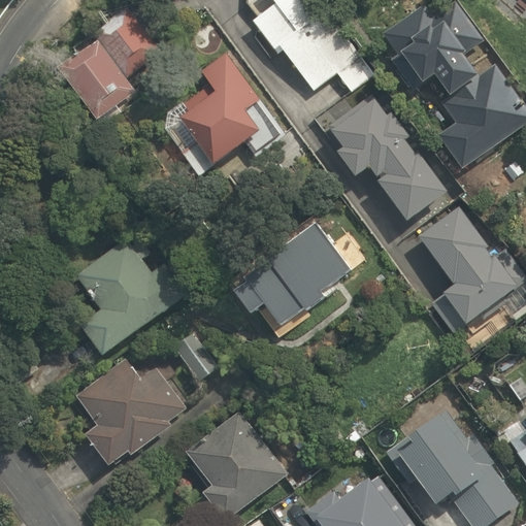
[(371,76),(311,0),(273,0),(249,21),(276,56),(283,51),(317,94),(336,78),(349,94),(371,76)]
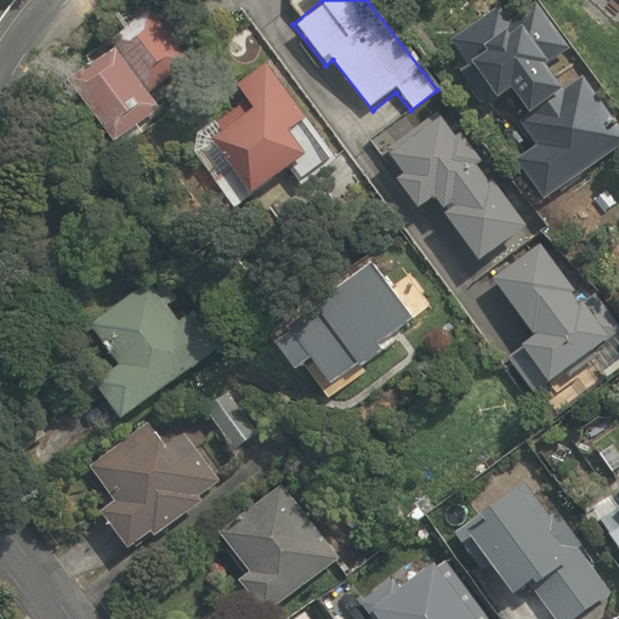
[(618,0),(585,0),(618,28),(618,0)]
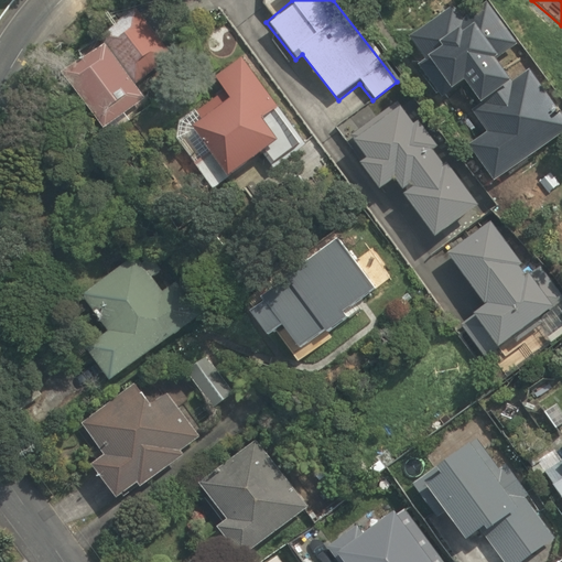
[(171,61),(128,9),(105,29),(110,36),(92,51),(85,42),(55,66),(105,128),(147,94),(140,86),(171,61)]
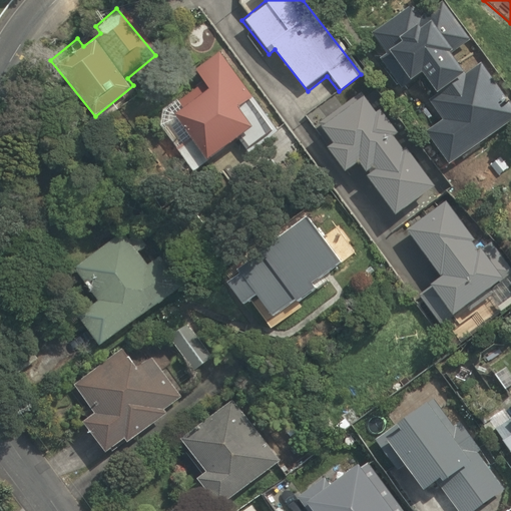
[(297,148),(215,49),(158,95),(210,159),(245,131),(254,142),(264,135),(283,159),(297,148)]
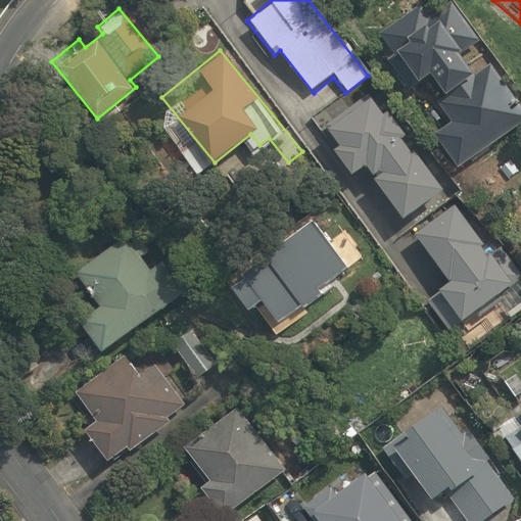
[(470,82),(458,62),(425,84),(430,92),(420,98),(434,121),(427,125),(458,172),(520,129),(520,108),(493,66),(470,82)]
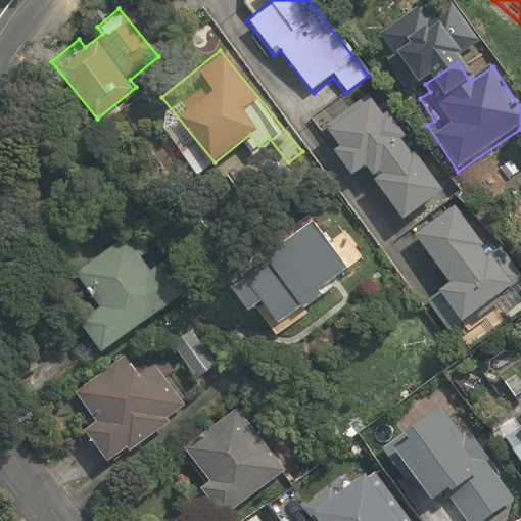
[(444,193),(363,85),(313,123),(327,142),(336,134),(344,145),(333,153),(349,175),(366,162),(410,220),(444,193)]
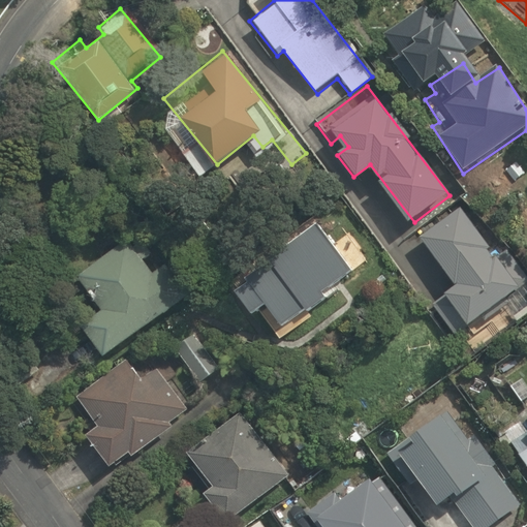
[(526,274),(463,200),(424,235),(464,280),(433,308),(459,338),(526,278),(526,274)]
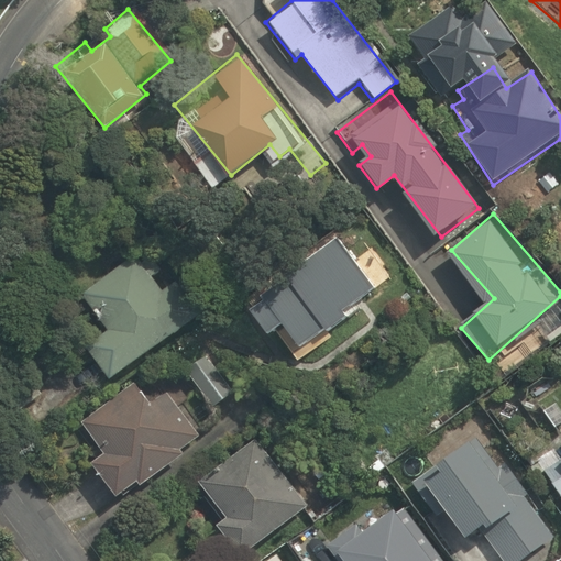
[(334,234),(333,235),(243,307),(266,336),(282,322),(305,352),(352,315),(348,309),(399,268),(382,246),(358,265),(334,234)]
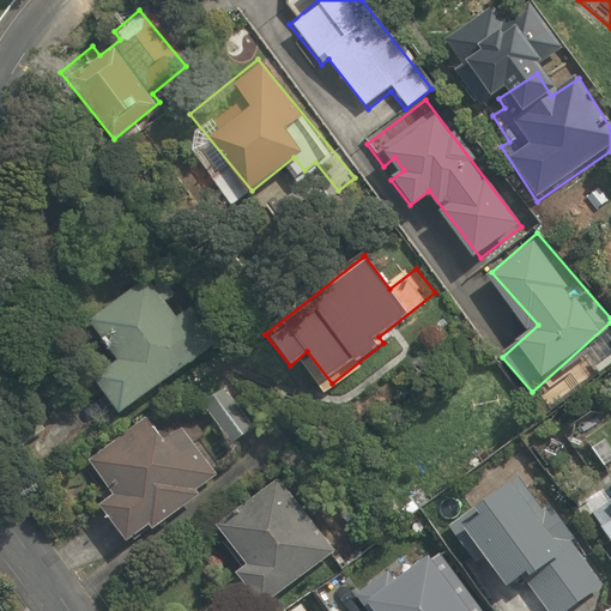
[(95,377),(120,411),(222,337),(168,264),(82,326),(110,367),(95,377)]
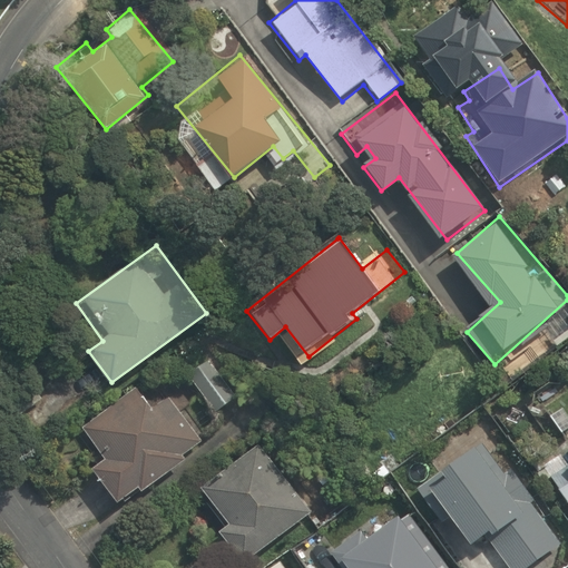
[(145,382),(84,428),(107,460),(91,471),(115,502),(135,488),(142,497),(232,430),(192,375),(158,401),(145,382)]
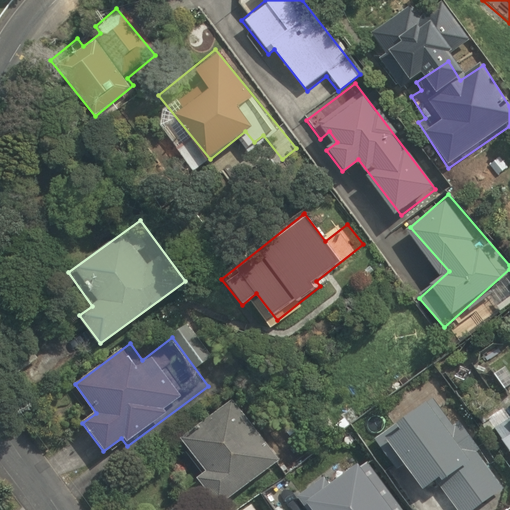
[(215,509),(285,459),(239,397),(181,440),(204,471),(190,481),(211,509),(215,509)]
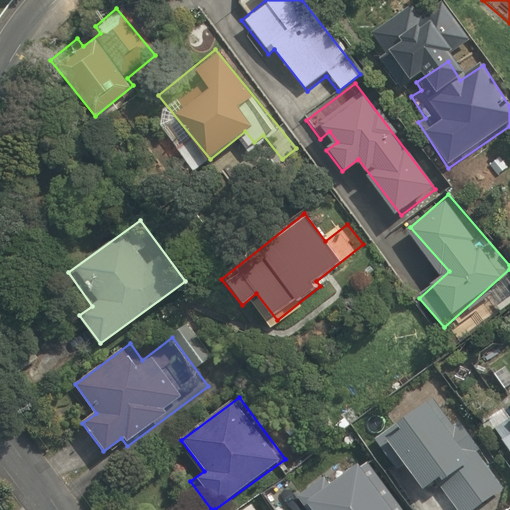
[(509,400),(481,420),(508,461),(509,460),(509,400)]
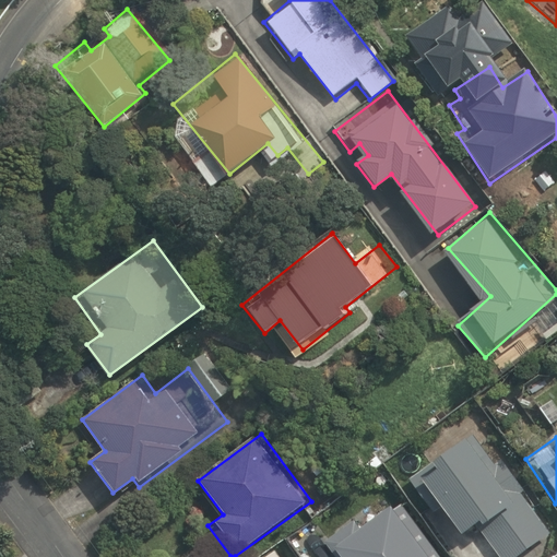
[(277,556),(270,547),(257,556),(277,556)]
